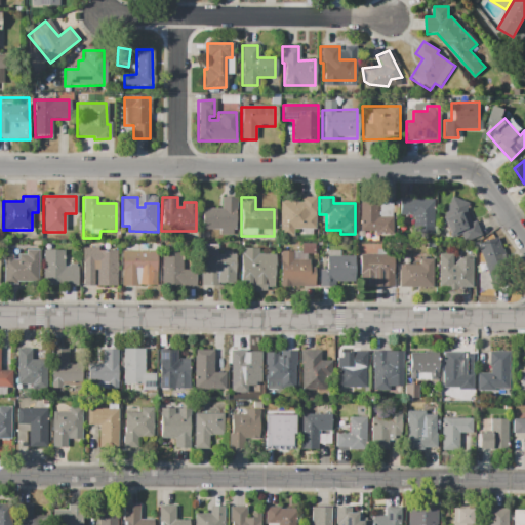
[(202,230),(202,209),(220,209),(220,198),(237,198),(237,230),(202,230)]
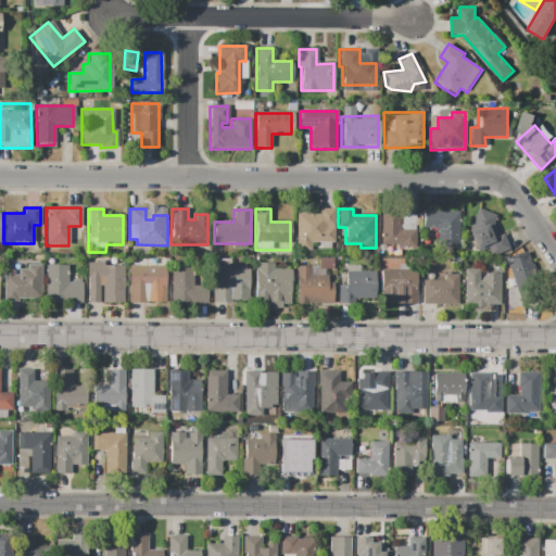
[(297,213),(314,213),(314,215),(318,215),(318,210),(335,210),(335,243),(311,243),(311,250),(297,250),(297,213)]
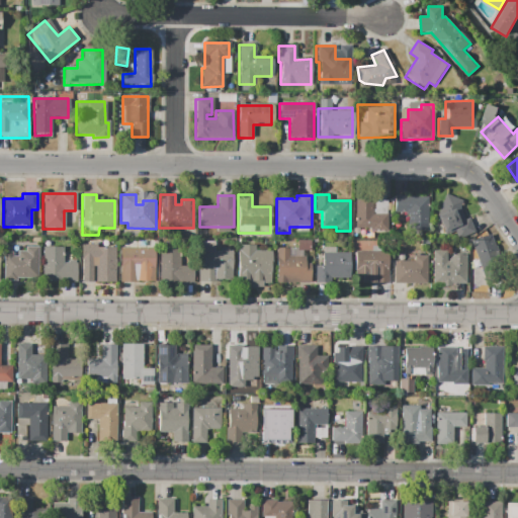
[(355,195),(372,195),(371,214),(386,214),(386,229),(355,229),(355,195)]
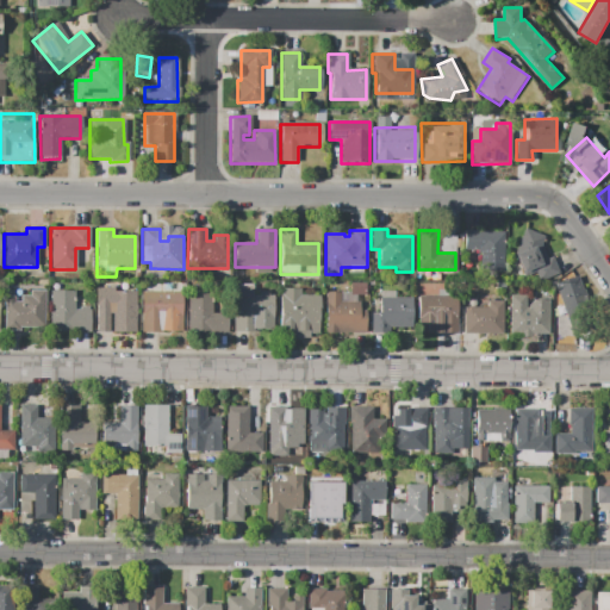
[(465,230),(503,231),(500,265),(478,263),(479,250),(464,250),(465,230)]
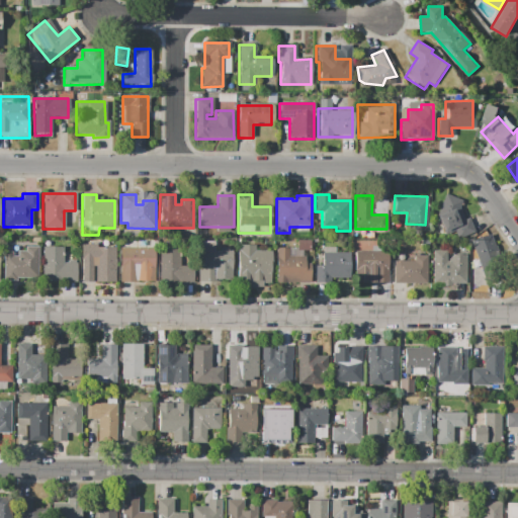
[(437,216),(440,214),(438,209),(457,202),(463,221),(468,219),(475,233),(458,239),(454,228),(443,232),(437,216)]
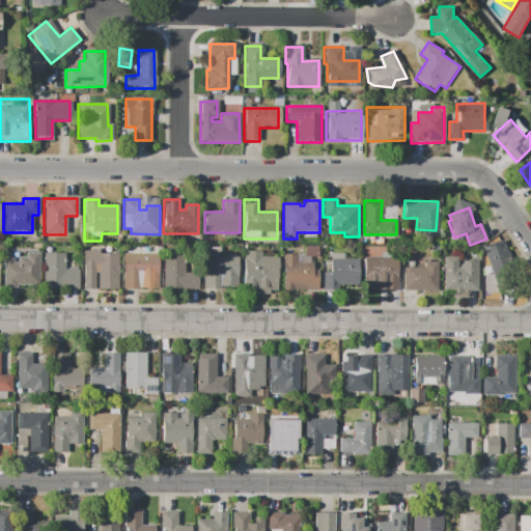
[(491,273),(511,267),(503,239),(482,245),(491,273)]
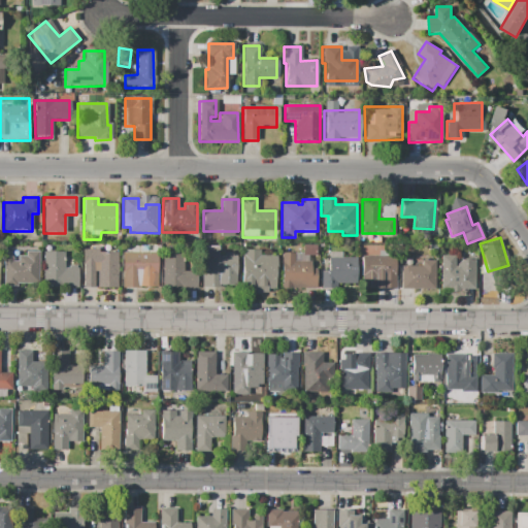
[(202,256),(206,256),(206,245),(220,245),(220,256),(237,256),(237,285),(221,285),(221,286),(202,286),(202,256)]
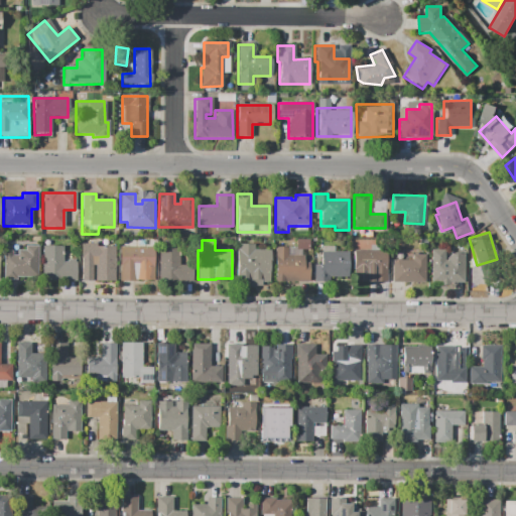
[(114,247),(114,282),(94,282),(94,256),(91,256),(91,281),(81,281),(81,244),(97,244),(97,247),(114,247)]
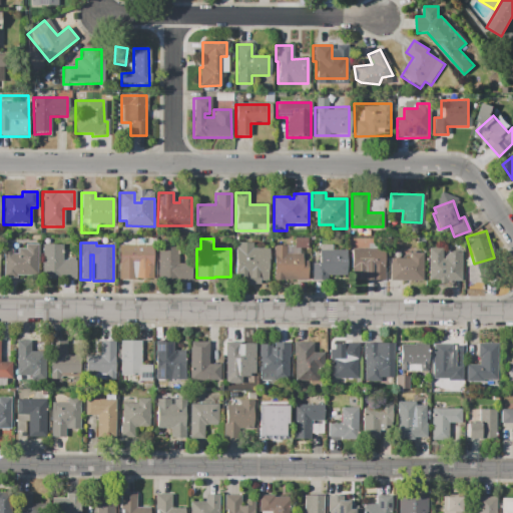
[(4,248),(12,248),(12,243),(38,243),(38,275),(17,275),(17,278),(4,278),(4,248)]
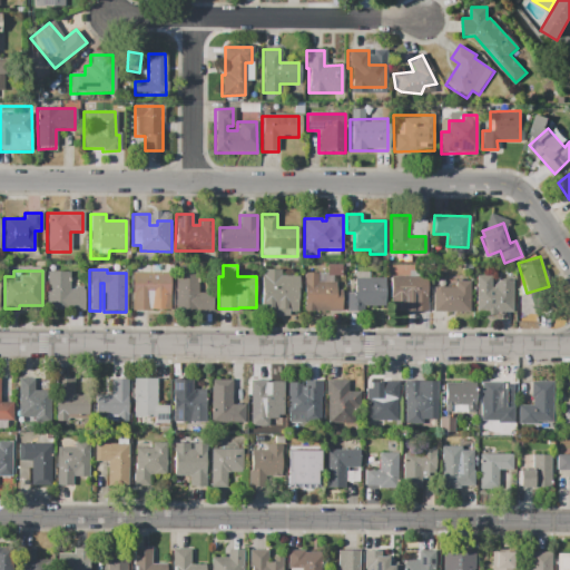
[(48,271),(69,271),(69,288),(75,288),(75,286),(85,286),(86,323),(70,323),(70,305),(65,305),(65,310),(49,310),(48,271)]
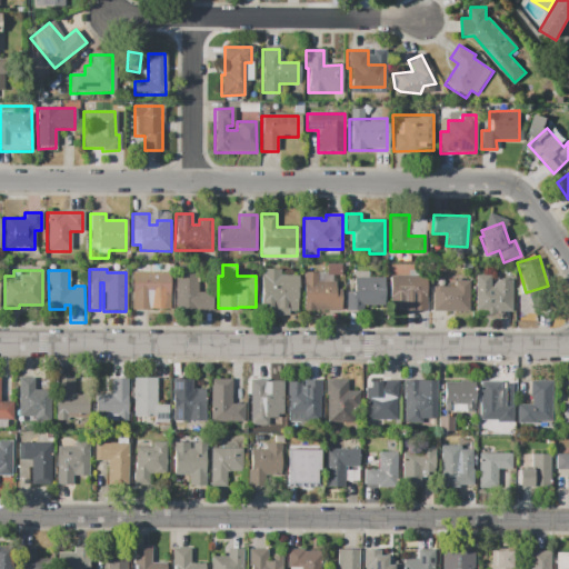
[(297,276),(297,310),(287,310),(287,316),(272,316),(272,310),(260,311),(260,276),(262,276),(262,271),(279,270),(279,276),(297,276)]
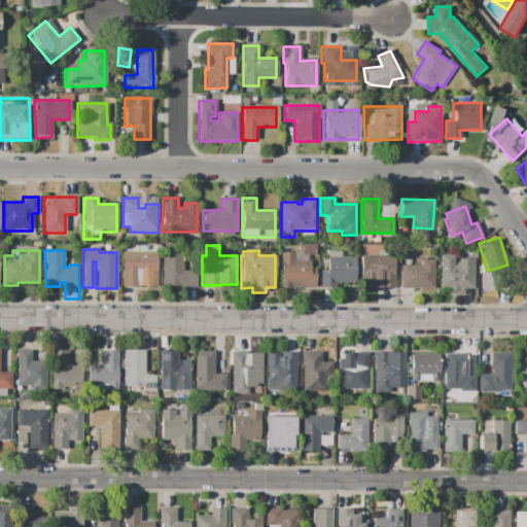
[(121,252),(156,252),(157,287),(123,287),(121,252)]
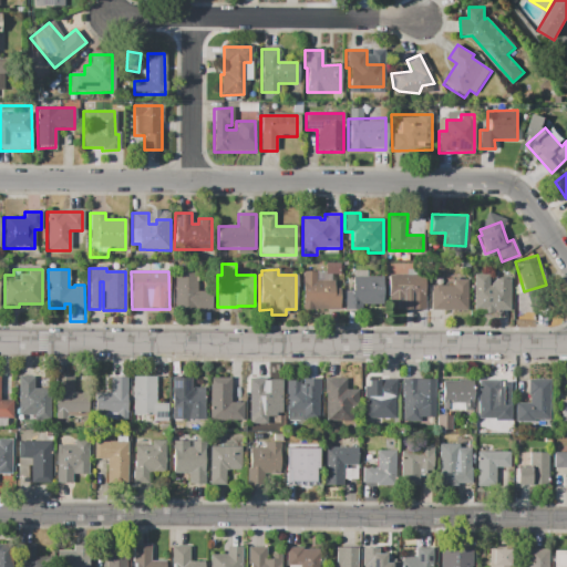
[(175,272),(197,272),(197,292),(212,292),(212,310),(175,310),(175,272)]
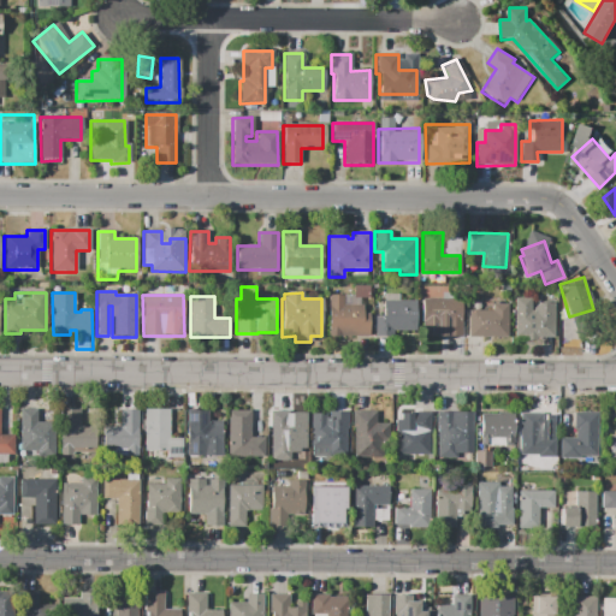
[(329,296),(343,296),(343,304),(367,304),(367,337),(343,337),(343,345),(329,345),(329,296)]
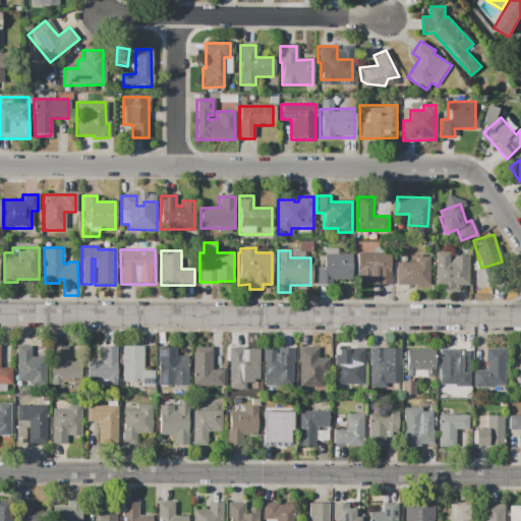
[(357,253),(391,252),(391,284),(357,285),(357,253)]
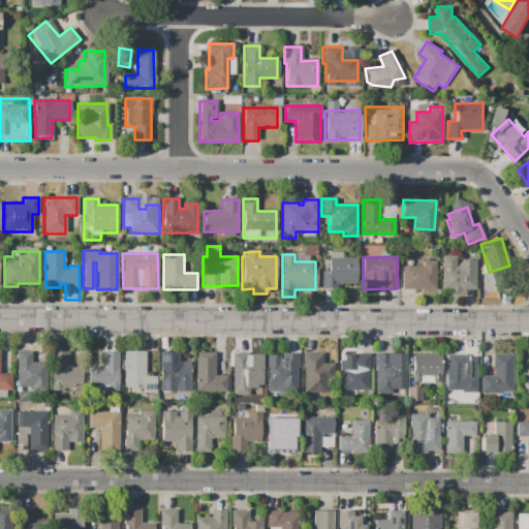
[(475,260),(475,289),(460,290),(460,293),(450,293),(450,290),(441,290),(441,257),(456,257),(456,267),(459,267),(459,260),(475,260)]
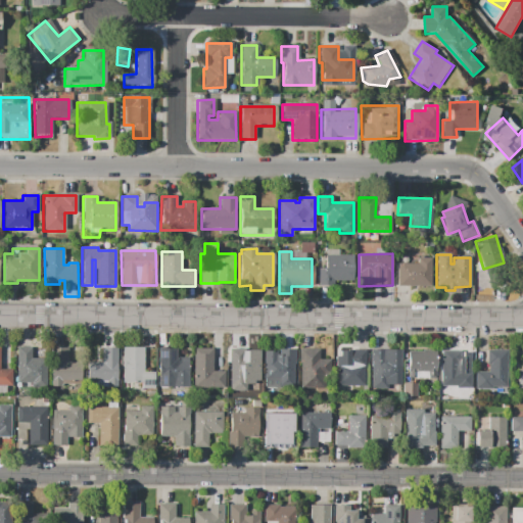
[(325,255),(353,255),(353,281),(331,281),(331,286),(319,286),(319,269),(325,269),(325,255)]
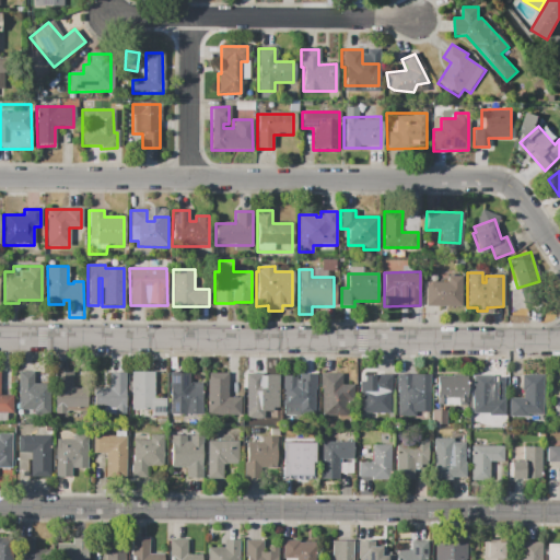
[(461,278),(462,306),(426,307),(426,282),(446,282),(446,278),(461,278)]
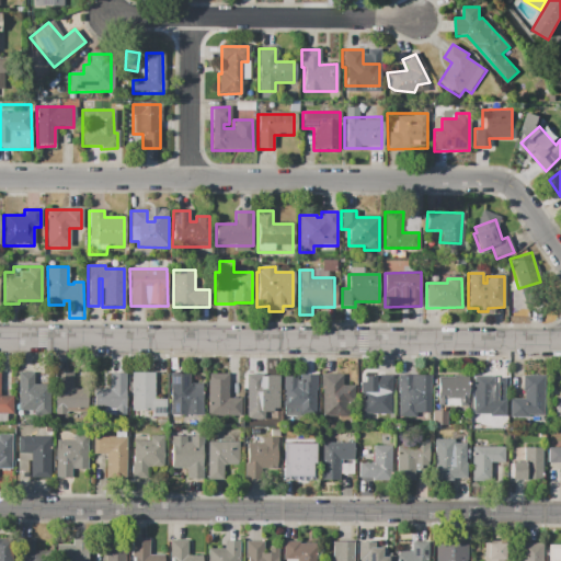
[(18,373),(34,374),(34,386),(49,386),(48,409),(16,408),(18,373)]
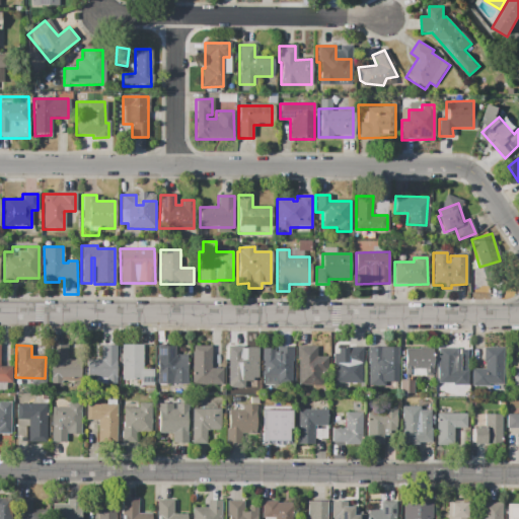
[(121,345),(142,345),(142,369),(153,369),(153,387),(120,387),(121,345)]
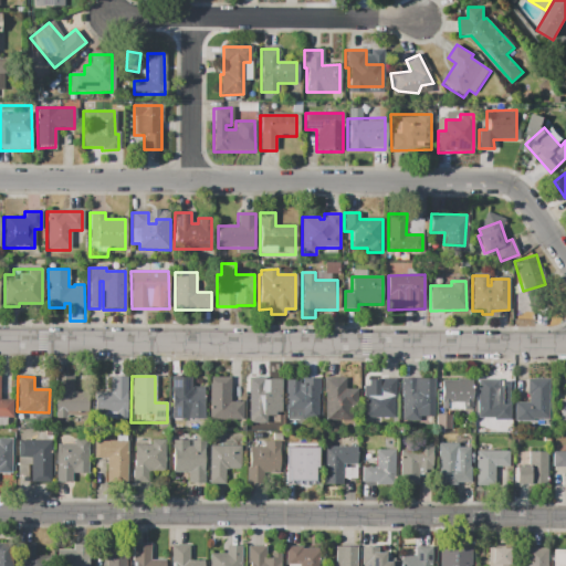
[(171,376),(187,377),(187,388),(203,388),(202,420),(170,420),(171,376)]
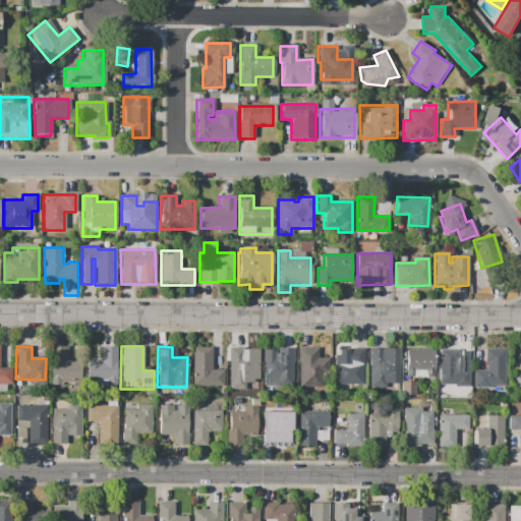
[(52,347),(68,347),(67,360),(80,361),(80,385),(51,384),(52,347)]
